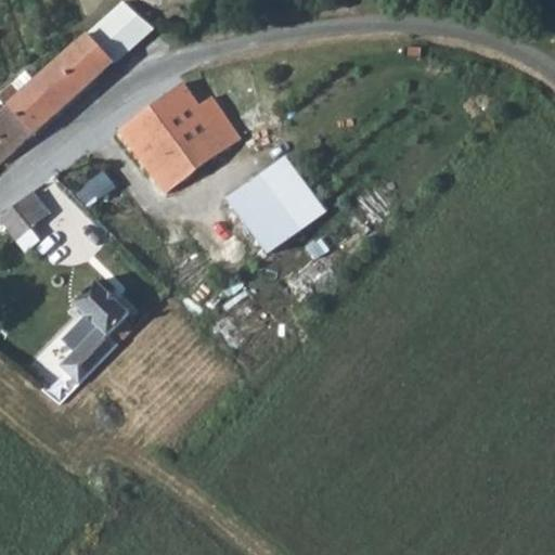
[(113,62),(153,26),(123,1),(87,34),(113,62)]
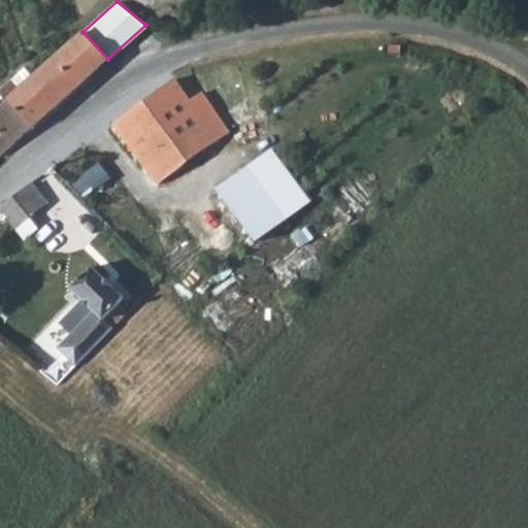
[(83,32),(0,104),(0,155),(107,59),(83,32)]
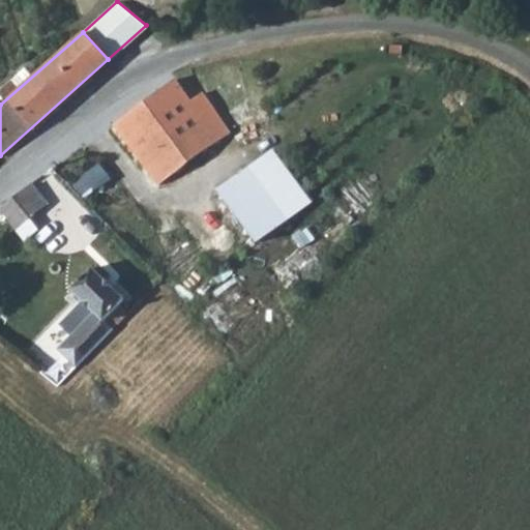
[(188,99),(175,81),(113,126),(154,183),(231,127),(203,89),(188,99)]
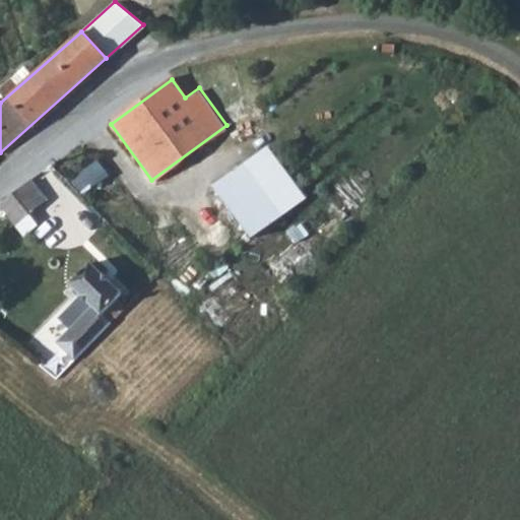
[(304,198),(268,147),(212,187),(248,237),(304,198)]
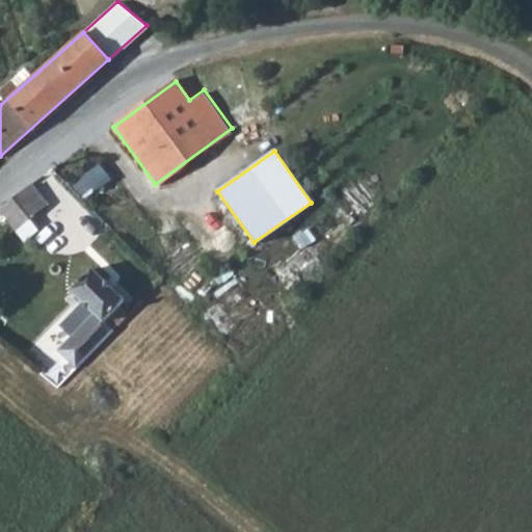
[(96,164),(72,184),(86,200),(109,180),(96,164)]
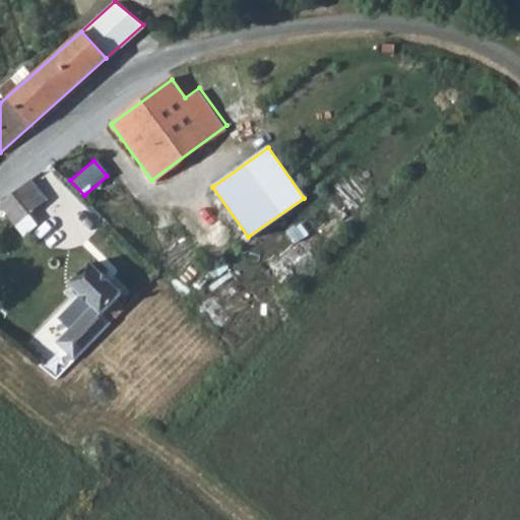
[(27,185),(0,208),(0,211),(13,228),(43,203),(27,185)]
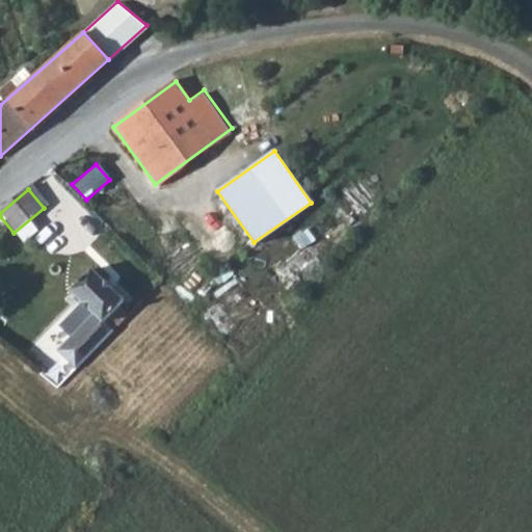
[(57,348),(77,367),(112,329),(102,320),(122,299),(91,270),(71,292),(92,312),(57,348)]
